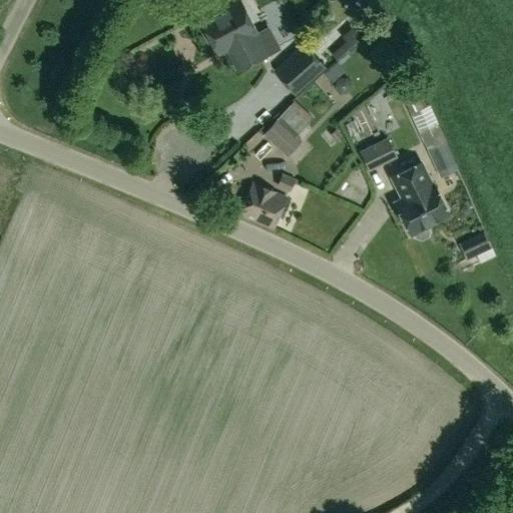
[(380,9),(375,0),(353,0),(363,18),(381,10),(380,9)]
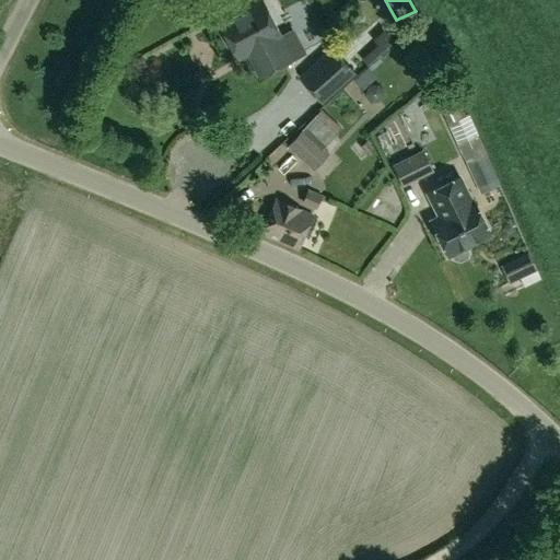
[(247,56),(260,80),(290,63),(277,38),(280,37),(260,1),(219,24),(238,61),(247,56)]
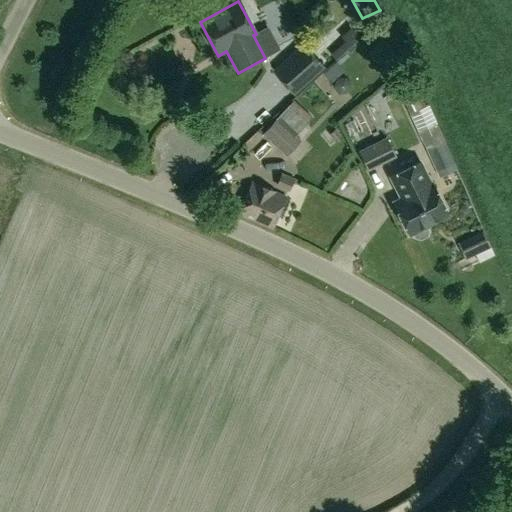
[(293,95),(325,68),(303,42),(271,70),(293,95)]
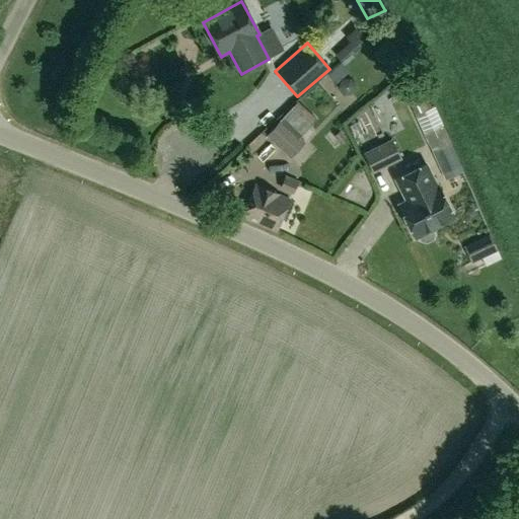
[(390,86),(395,97),(404,93),(415,116),(431,108),(415,72),(390,86)]
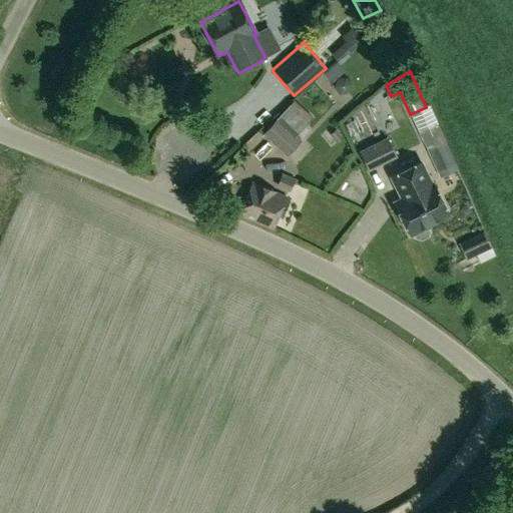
[(294,100),(262,132),(287,155),(301,140),(296,135),(313,118),(294,100)]
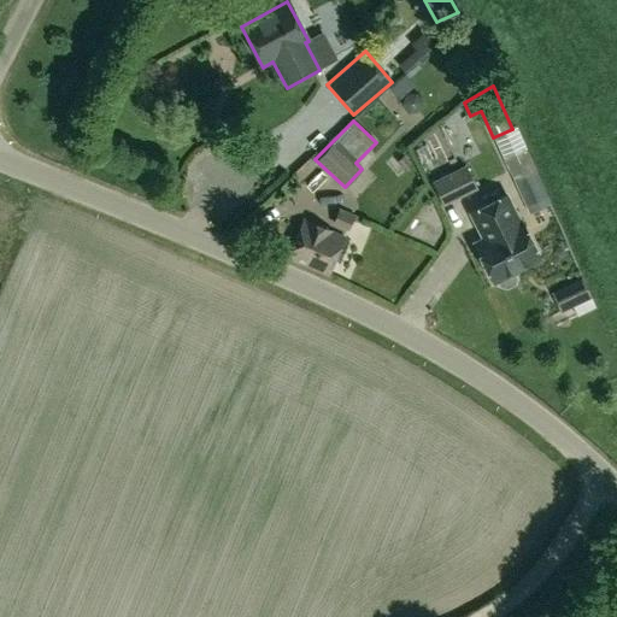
[(400,157),(393,163),(400,171),(407,166),(400,157)]
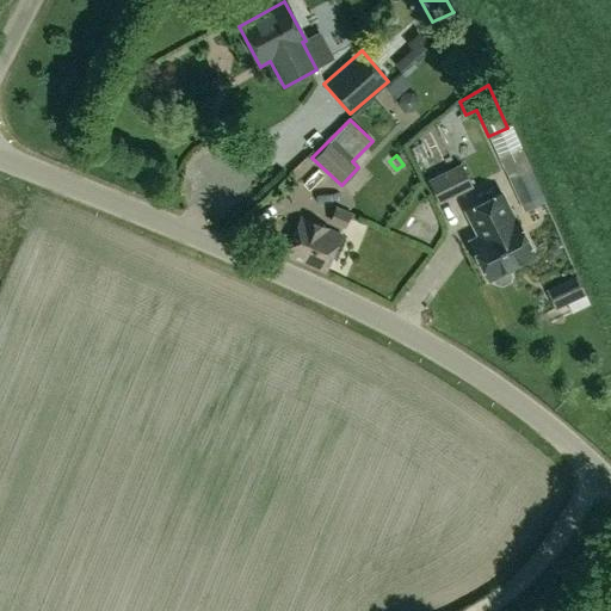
[(439,203),(473,186),(461,162),(427,179),(439,203)]
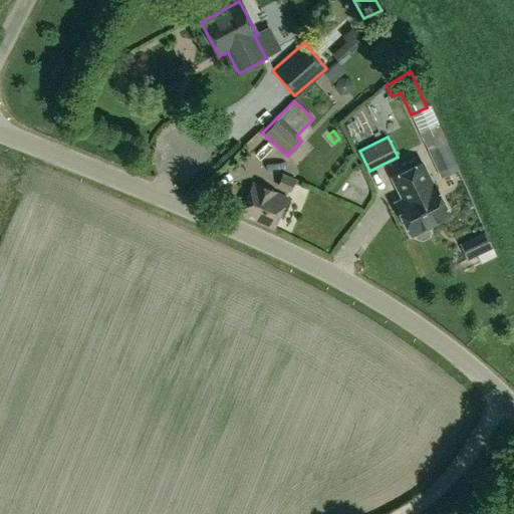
[(428,150),(440,178),(459,170),(446,141),(428,150)]
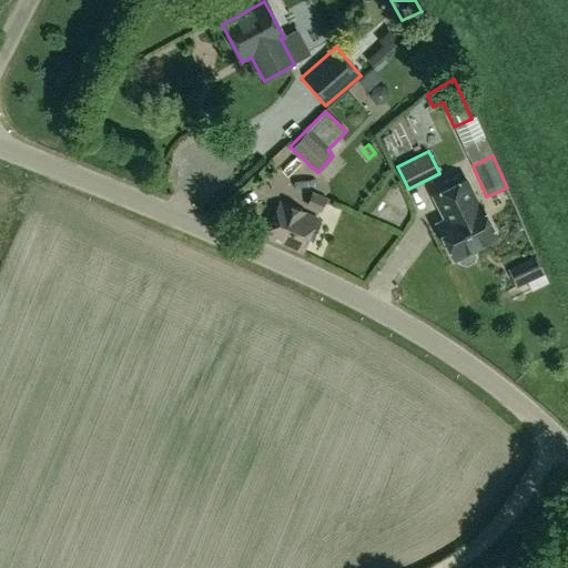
[(465,180),(434,195),(440,210),(445,209),(449,217),(437,224),(454,260),(458,257),(460,262),(466,264),(473,261),(474,256),(472,251),(489,242),(493,232),(479,203),(477,204),(465,180)]
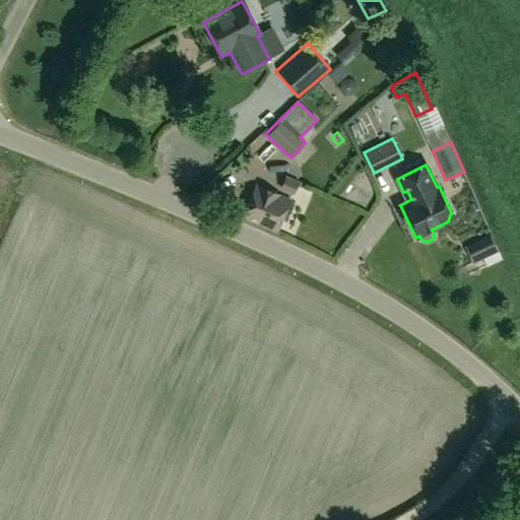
[(299,181),(285,176),(280,188),(294,193),(299,181)]
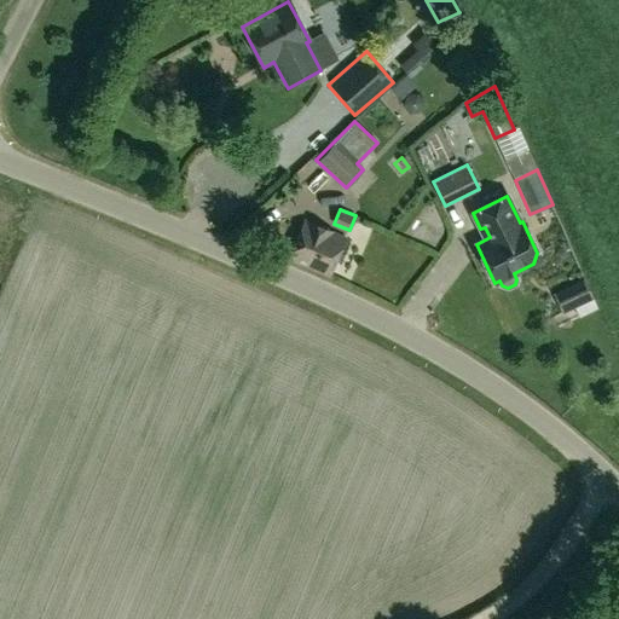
[(289,262),(329,279),(345,242),(311,227),(305,225),(289,262)]
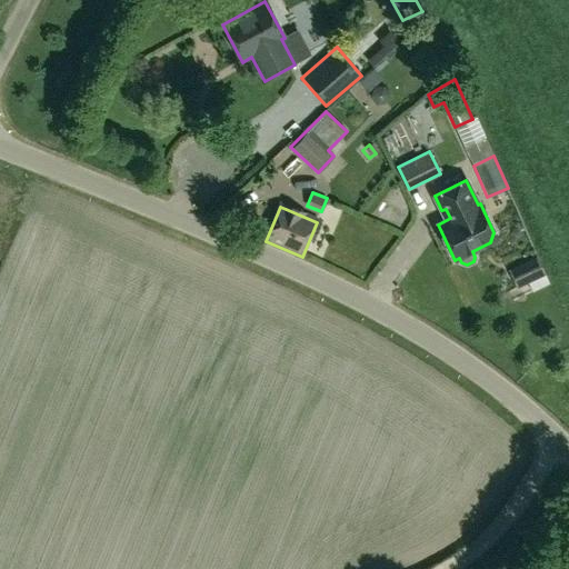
[(536,257),(518,266),(527,283),(545,276),(536,257)]
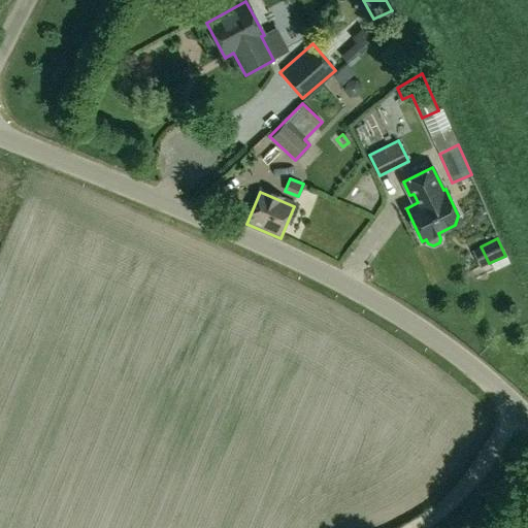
[(411,271),(417,283),(432,276),(426,264),(411,271)]
